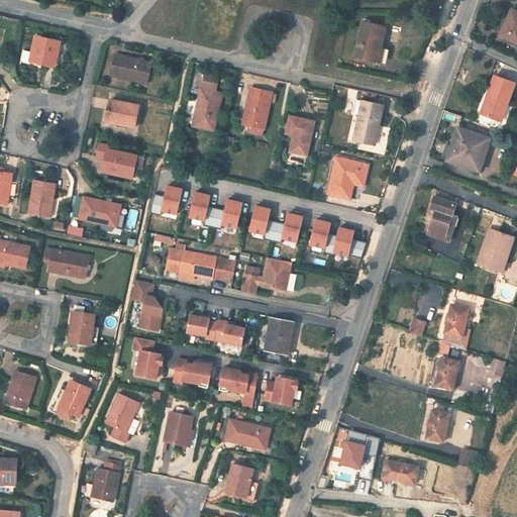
[(501,34),(511,39),(516,42),(516,11),(512,9),(501,34)]
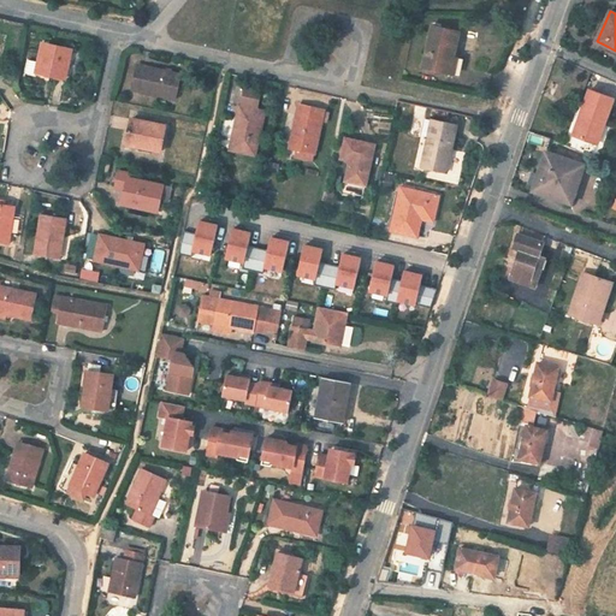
[(461,33),(433,27),(424,69),(455,76),(460,59),(455,58),(461,33)]
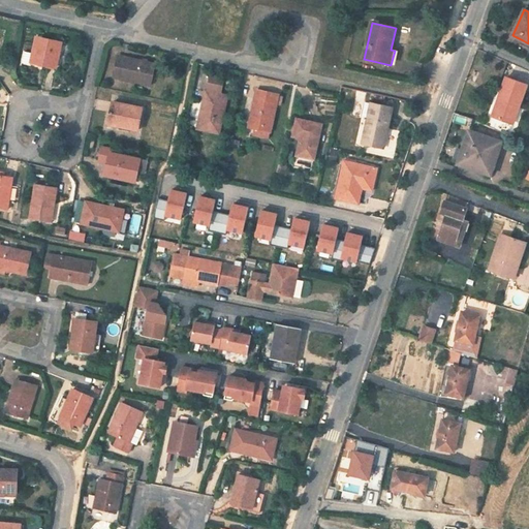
[(63,43),(37,37),(32,62),(57,68),(63,43)]
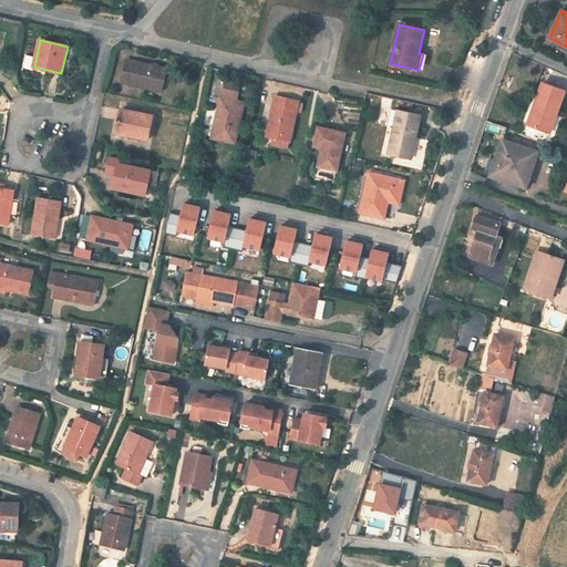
[(167,70),(127,60),(122,83),(162,93),(167,70)]
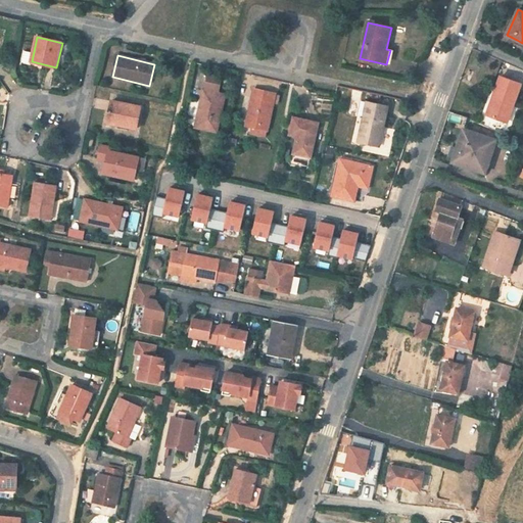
[(208,76),(205,91),(220,94),(223,79),(208,76)]
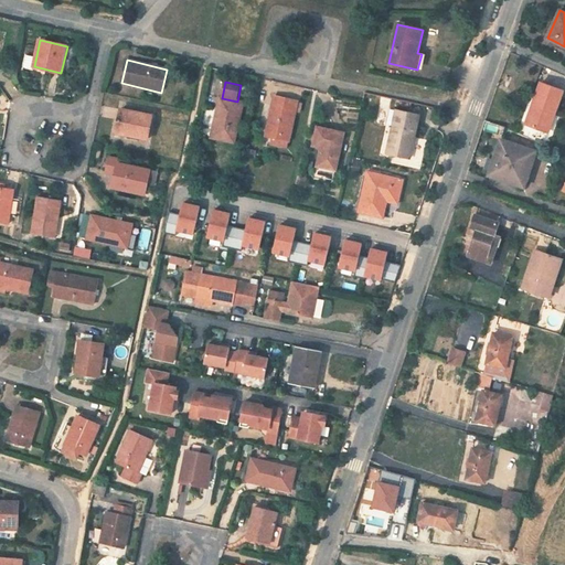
[(551,112),(556,114),(564,92),(541,84),(526,124),(544,130),(551,112)]
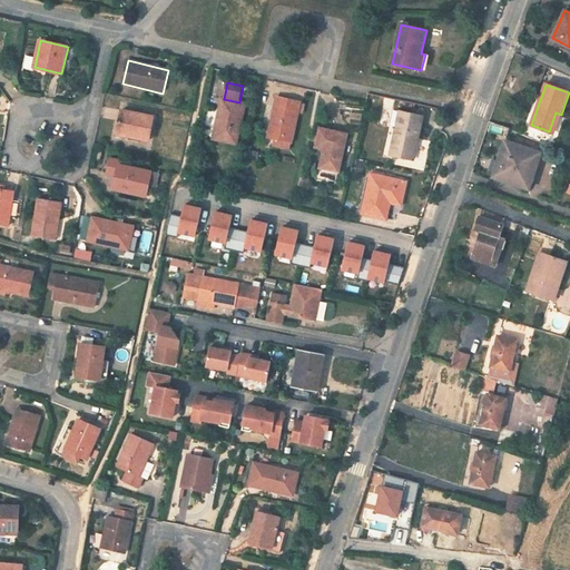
[(268,138),(276,139),(292,144),(302,102),(278,97),(268,138)]
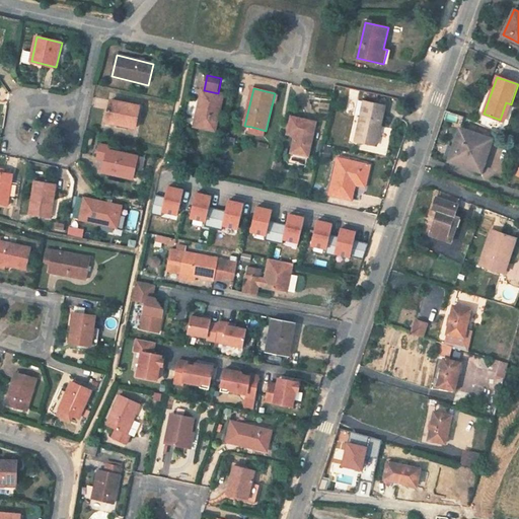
[(204,90),(203,89),(195,127),(216,132),(224,94),(218,93),(204,90)]
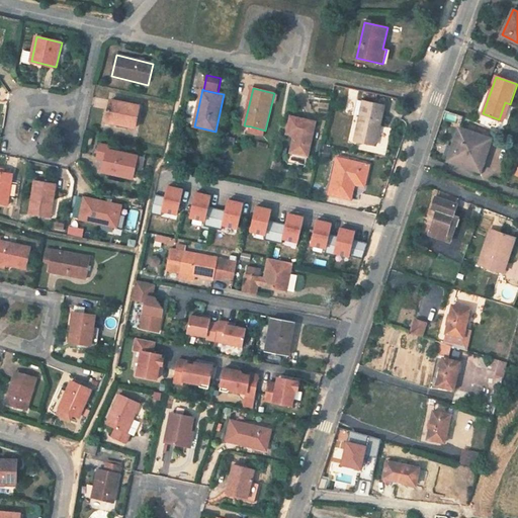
[(361,114),(355,141),(375,145),(384,105),(358,99),(355,113),(361,114)]
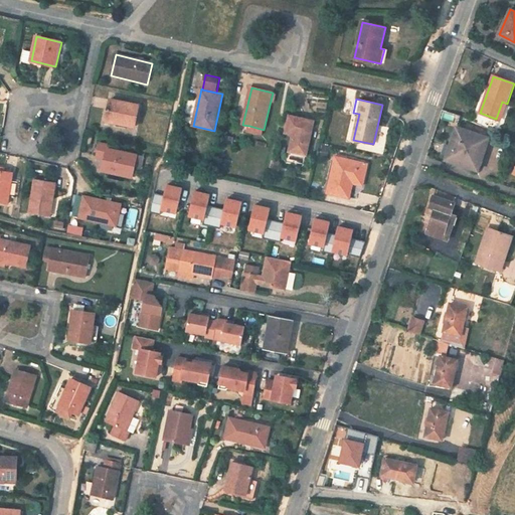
[(110,100),(106,119),(110,119),(110,123),(136,127),(140,106),(110,100)]
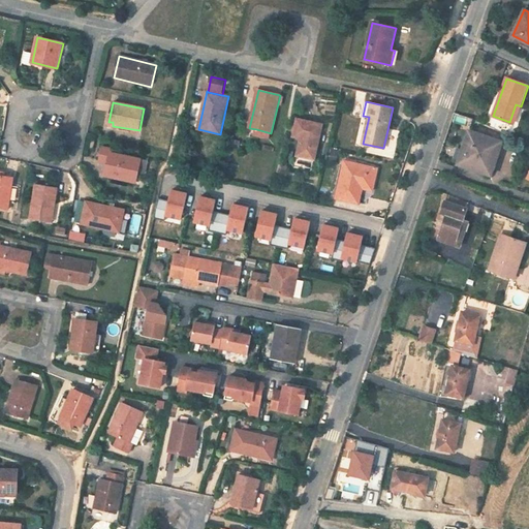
[(515,124),(521,106),(516,104),(509,122),(515,124)]
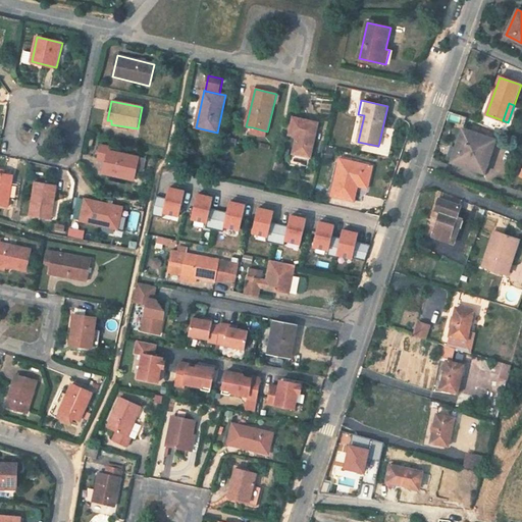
[(451,112),(450,120),(460,122),(462,114),(451,112)]
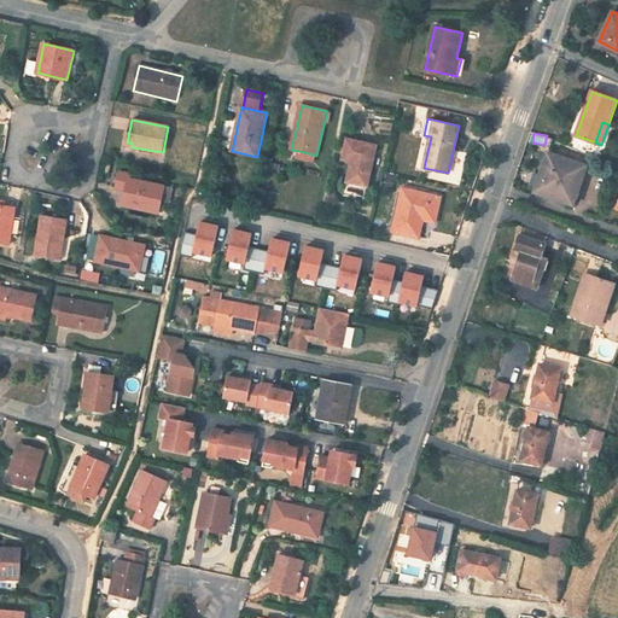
[(377,146),(348,139),(343,159),(351,162),(348,181),(368,186),(377,146)]
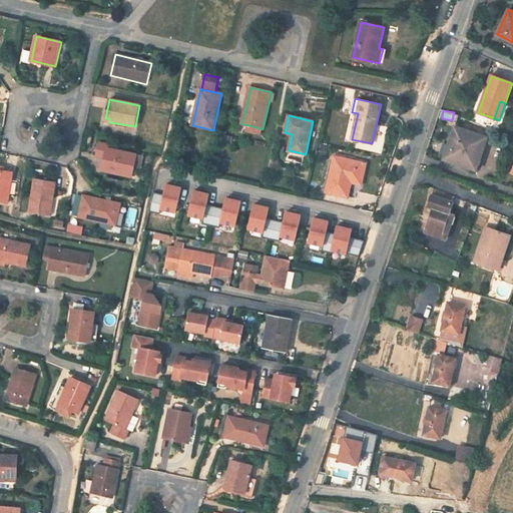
[(263,129),(248,125),(246,131),(262,134),(263,129)]
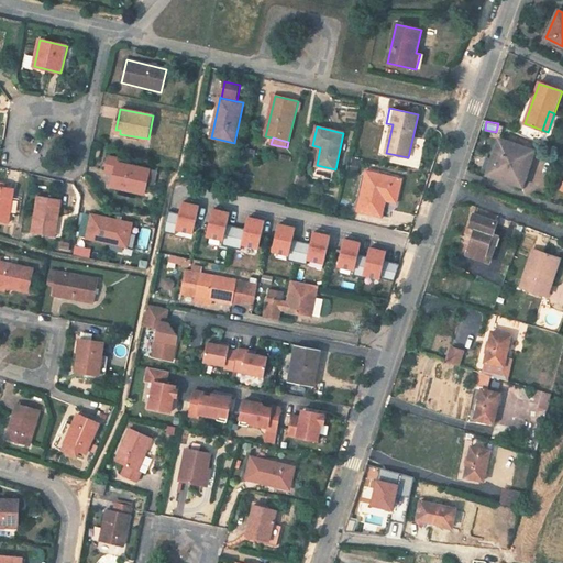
[(498,140),(496,147),(500,148),(493,172),(508,178),(507,183),(521,187),(533,152),(498,140)]
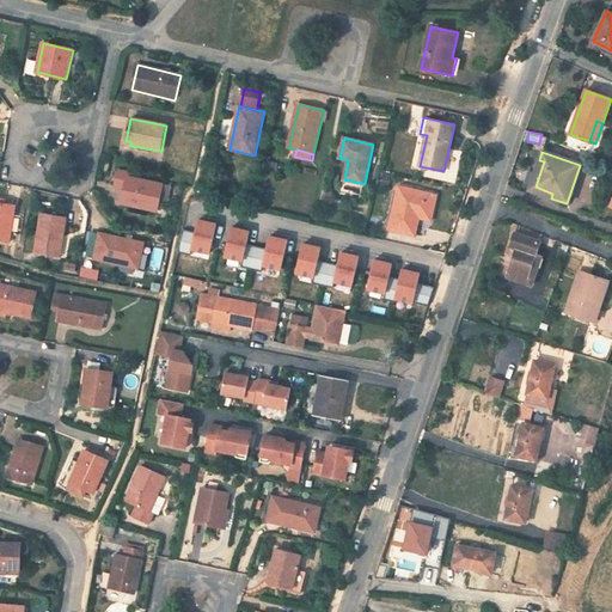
[(544,161),(539,160),(528,190),(551,199),(552,194),(536,187),(544,161)]
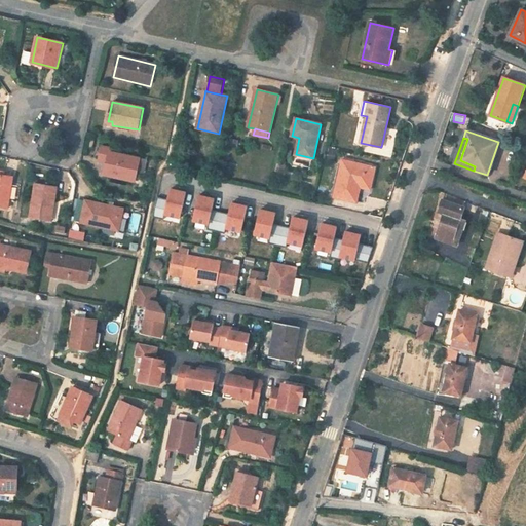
[(110,148),(103,147),(102,149),(100,160),(102,161),(107,162),(105,175),(110,176),(115,177),(115,175),(126,178),(125,179),(135,181),(136,178),(137,171),(140,172),(144,172),(146,161),(140,160),(140,158),(111,152),(112,148),(110,148)]
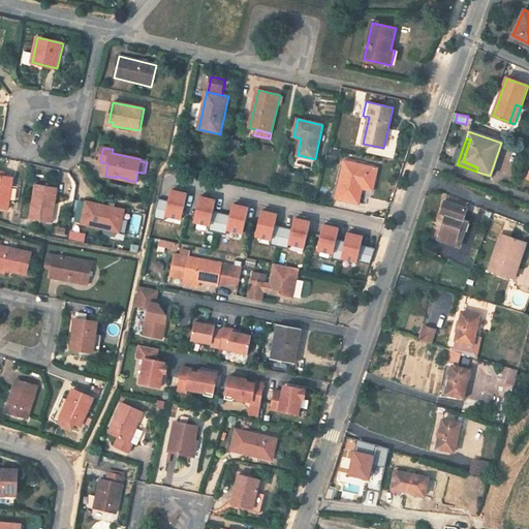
[(336,198),(359,204),(363,188),(364,183),(374,185),(377,168),(345,161),(336,198)]
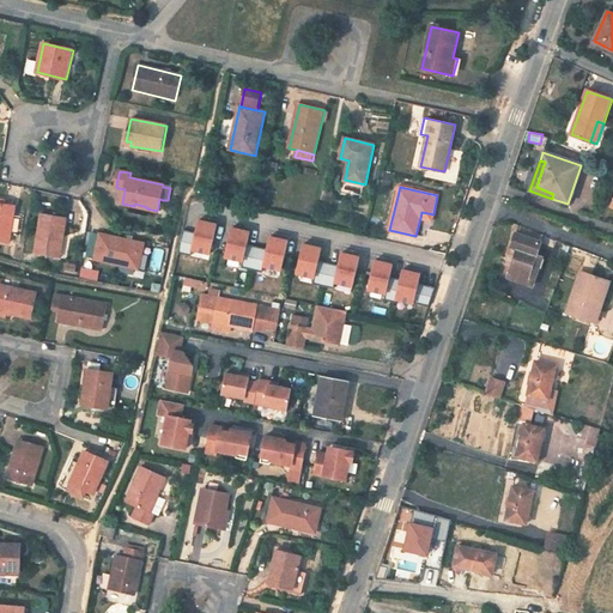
[(16,206),(0,204),(0,242),(10,244),(16,206)]
